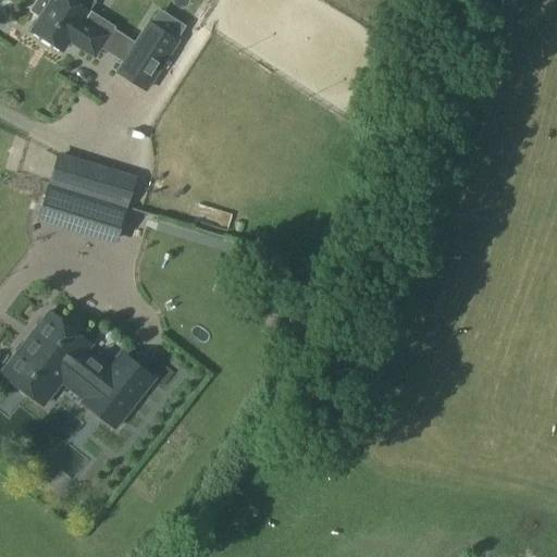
[(87,11),(94,1),(91,0),(37,0),(32,10),(41,15),(32,31),(62,50),(70,38),(77,42),(76,45),(94,56),(107,35),(95,26),(99,19),(87,11)]
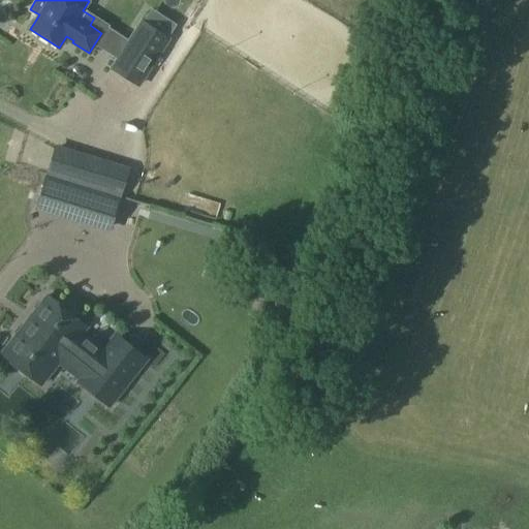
[(137,85),(167,39),(141,22),(119,57),(112,68),(137,85)]
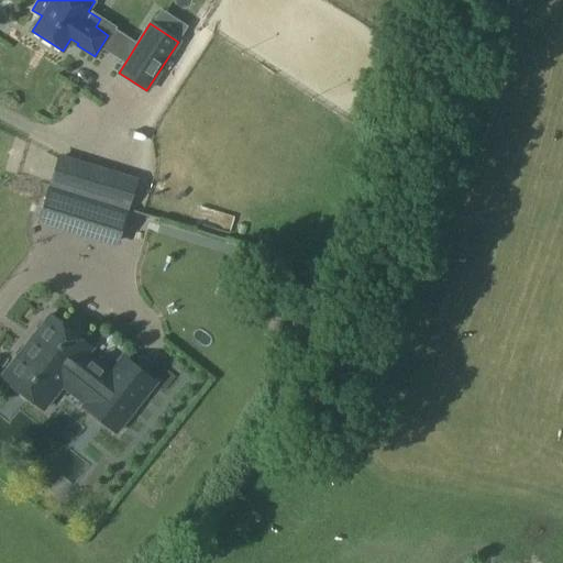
[(135,181),(58,158),(51,186),(127,209),(135,181)]
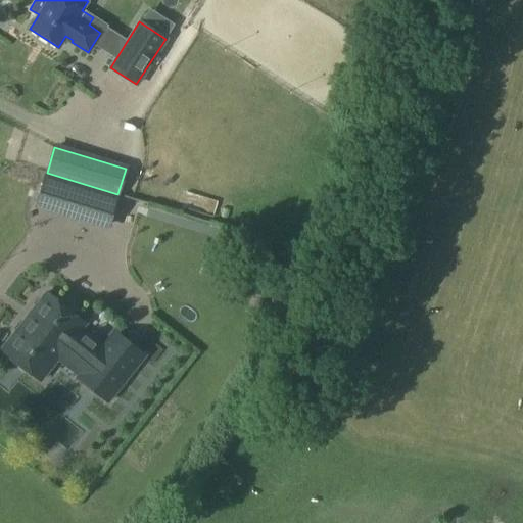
[(108,226),(117,194),(47,173),(37,203),(108,226)]
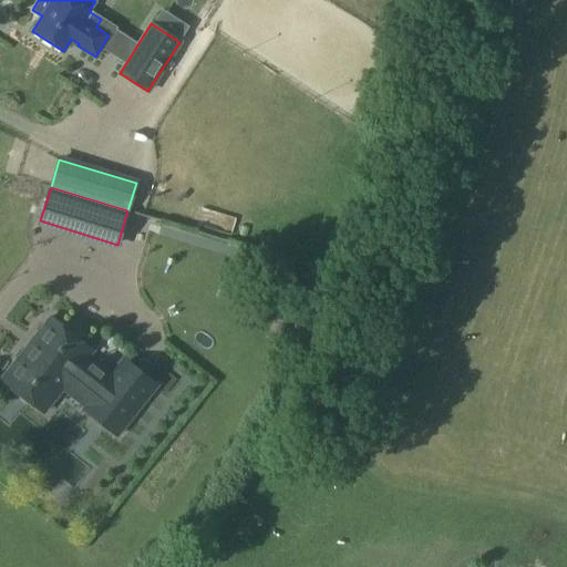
[(156,385),(123,359),(110,375),(86,358),(92,351),(50,318),(1,379),(43,412),(62,389),(85,408),(83,409),(117,435),(156,385)]
